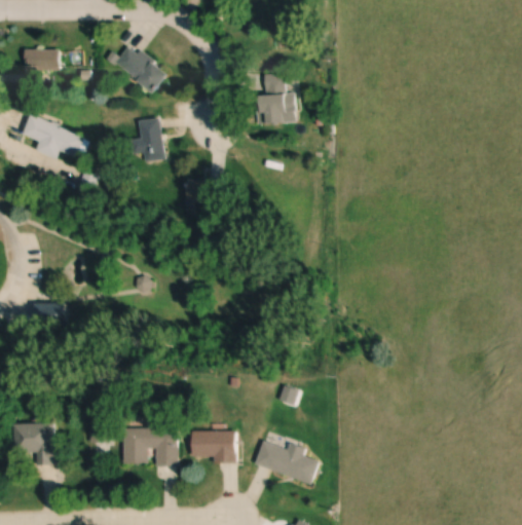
[(151,92),(166,74),(129,42),(114,62),(151,92)]
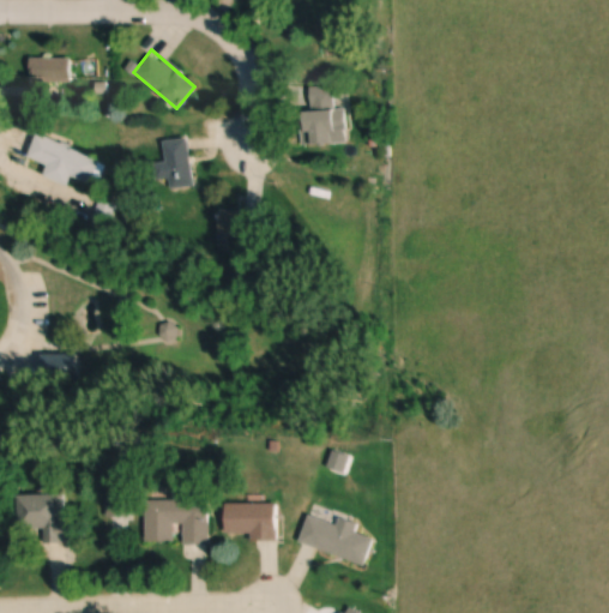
[(67,56),(28,56),(28,82),(67,82),(67,56)]
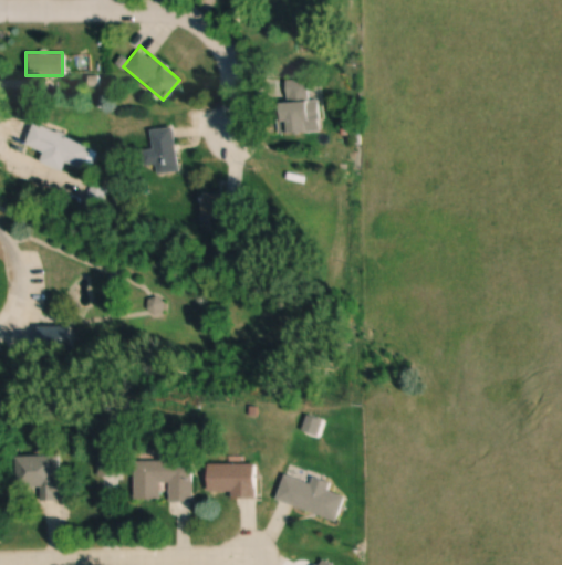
[(318,100),(310,100),(309,79),(282,79),(283,122),(318,121),(318,100)]
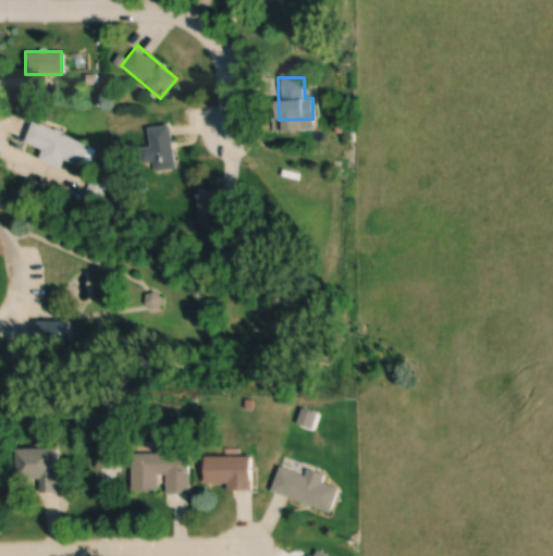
[(38,160),(61,169),(64,161),(87,171),(97,147),(33,122),(24,143),(42,149),(38,160)]
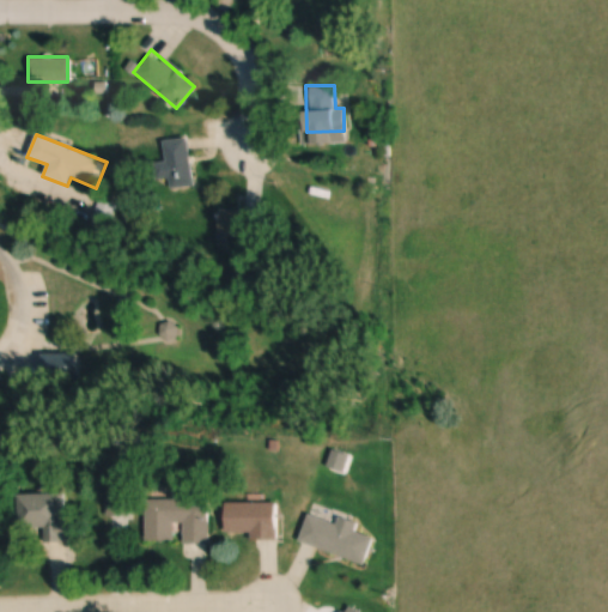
[(166,188),(190,186),(186,137),(160,139),(163,161),(149,162),(151,180),(165,179),(166,188)]
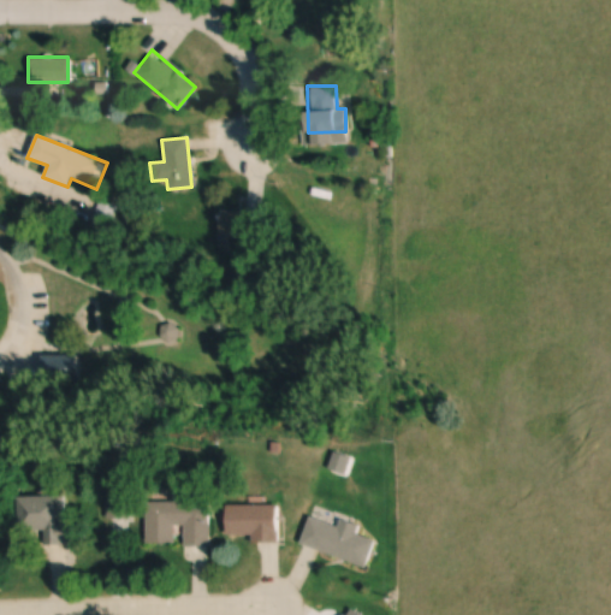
[(218,240),(255,237),(254,211),(217,213),(218,240)]
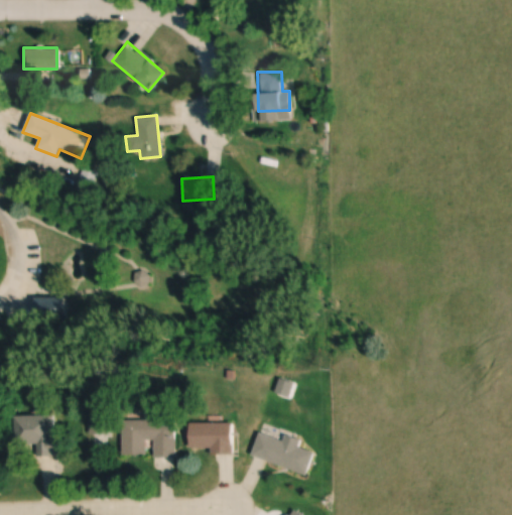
[(15,445),(42,442),(43,455),(53,454),(48,409),(11,414),(15,445)]
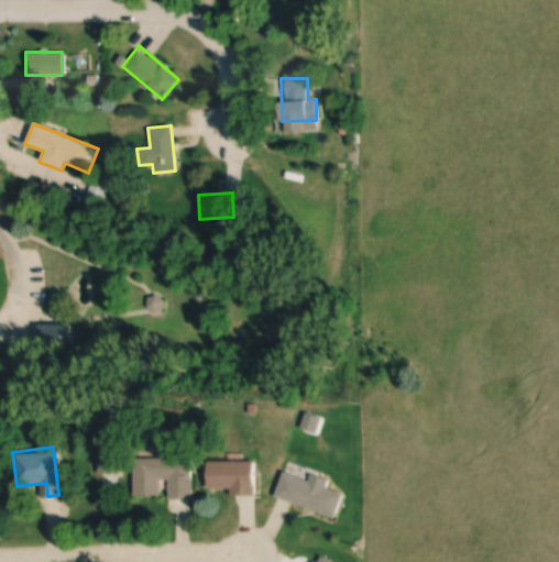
[(189,498),(189,455),(170,455),(170,450),(156,450),(156,456),(132,456),(131,496),(159,496),(159,480),(166,480),(166,498),(189,498)]
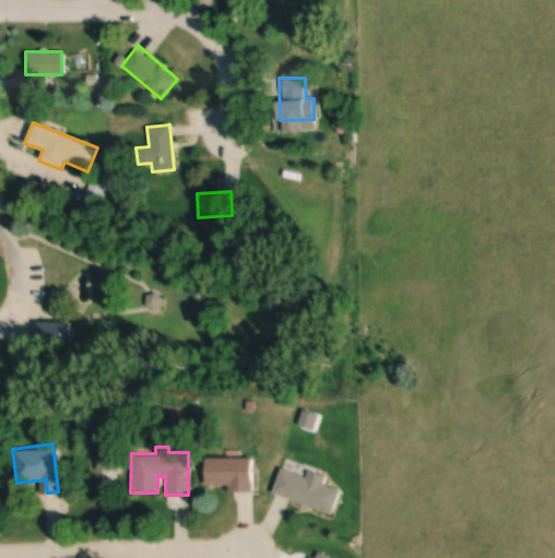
[(226,490),(250,490),(250,456),(203,456),(203,486),(226,486),(226,490)]
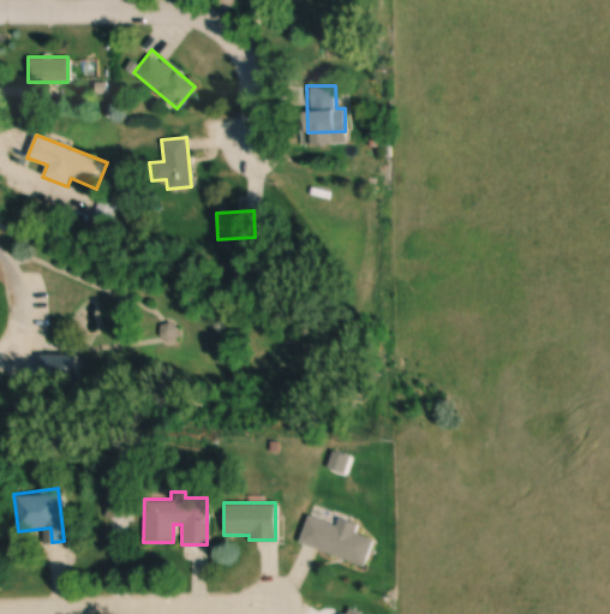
[(365,565),(374,538),(356,532),(358,523),(338,517),(336,524),(308,514),(298,544),(365,565)]
